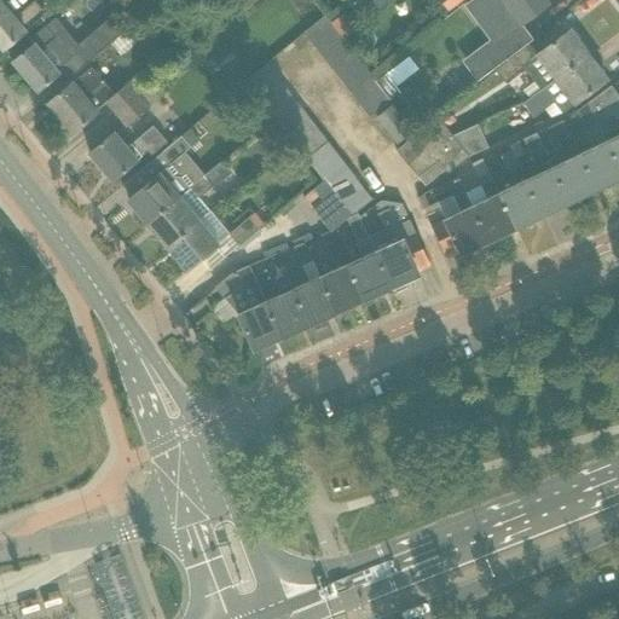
[(3,0),(1,3),(0,1),(0,48),(3,51),(56,6),(50,0),(3,0)]
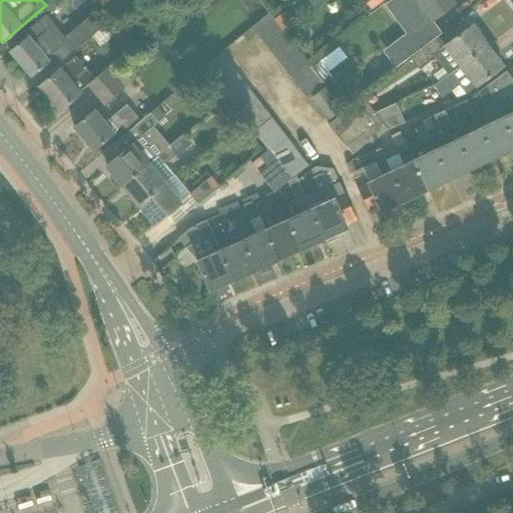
[(300,0),(310,13),(327,1),(326,0),(300,0)]
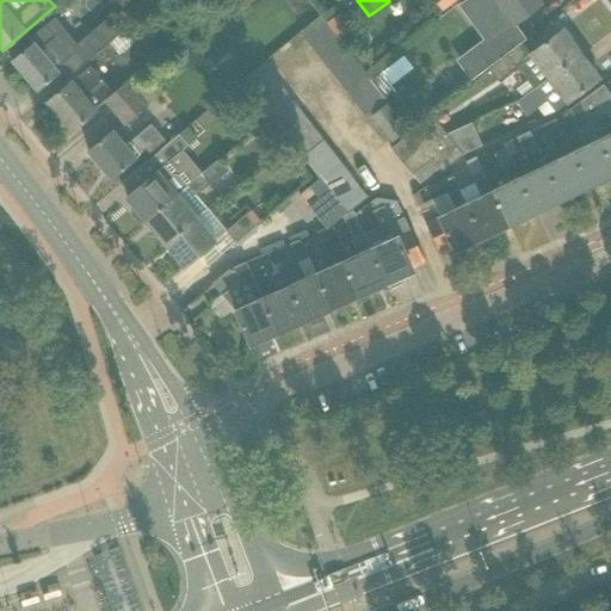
[(468,0),(460,7),(473,25),(479,22),(499,6),(513,24),(522,18),(541,4),(537,0),(468,0)]
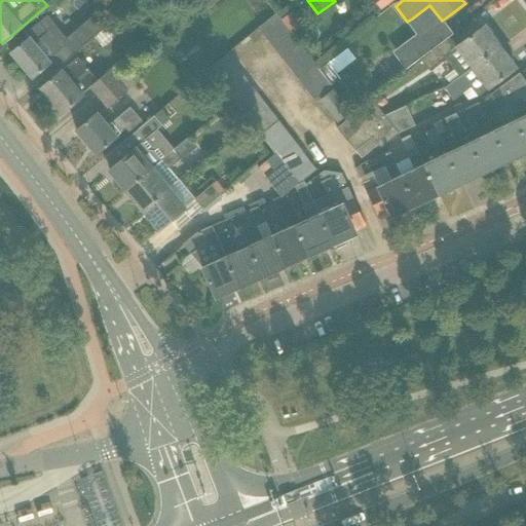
[(258,28),(266,38),(284,25),(275,14),(258,28)]
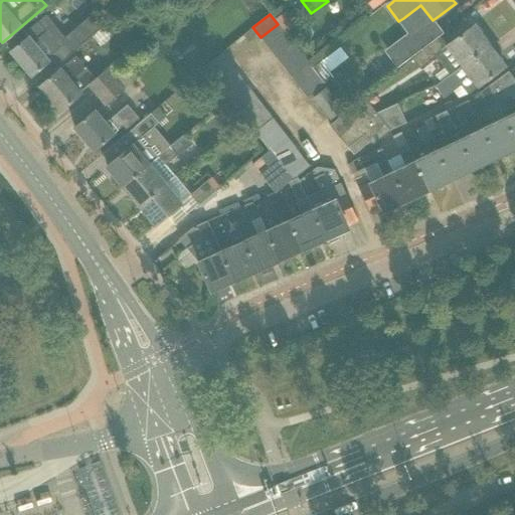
[(27,37),(10,51),(30,76),(49,61),(47,58),(65,42),(44,16),(24,33),(27,37)]
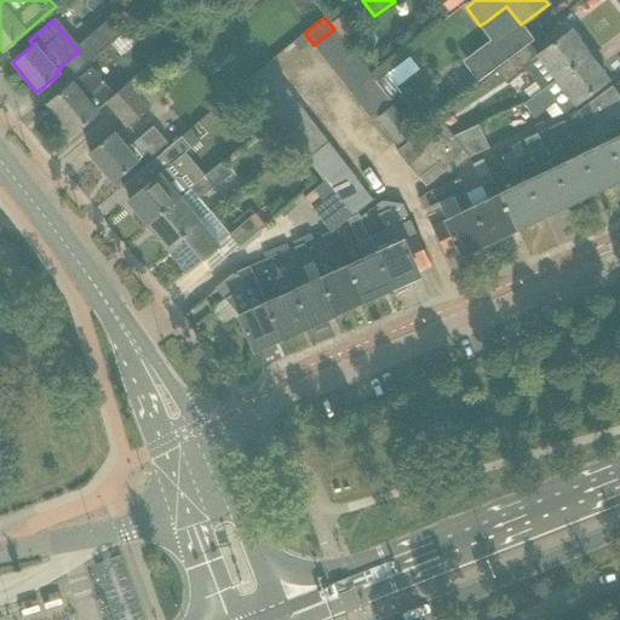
[(82,44),(95,57),(122,34),(110,21),(82,44)]
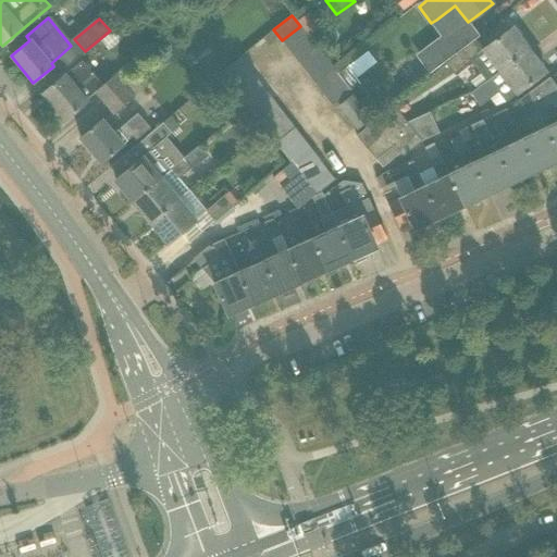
[(468,22),(419,59),(431,75),(445,63),(448,61),(475,39),(479,37),(468,22)]
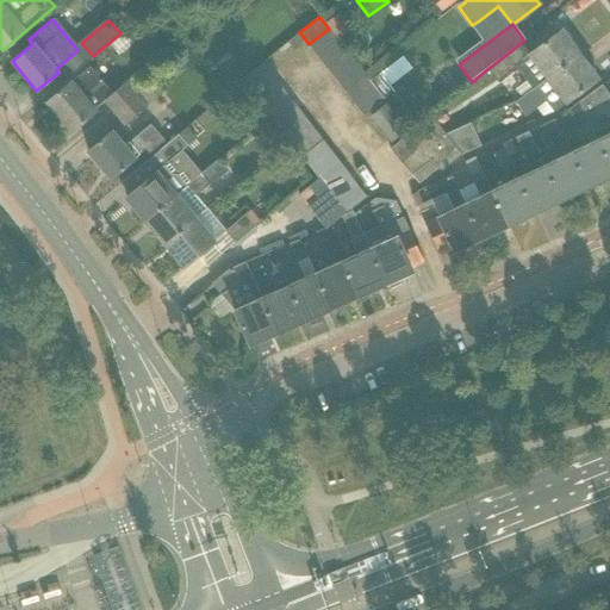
[(309,44),(317,56),(338,41),(329,29),(309,44)]
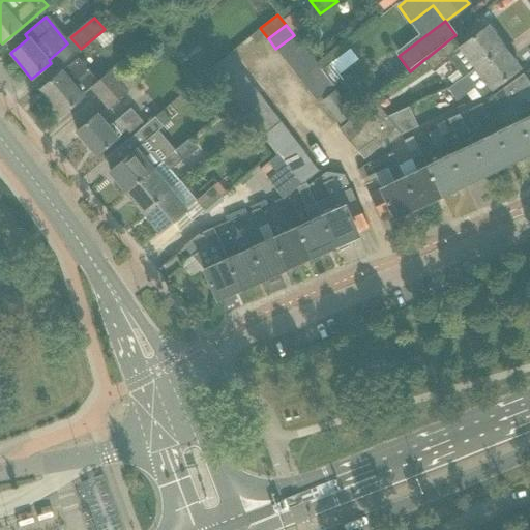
[(427,58),(423,60),(434,71),(449,60),(463,77),(502,48),(487,26),(470,38),(460,47),(452,37),(427,58)]
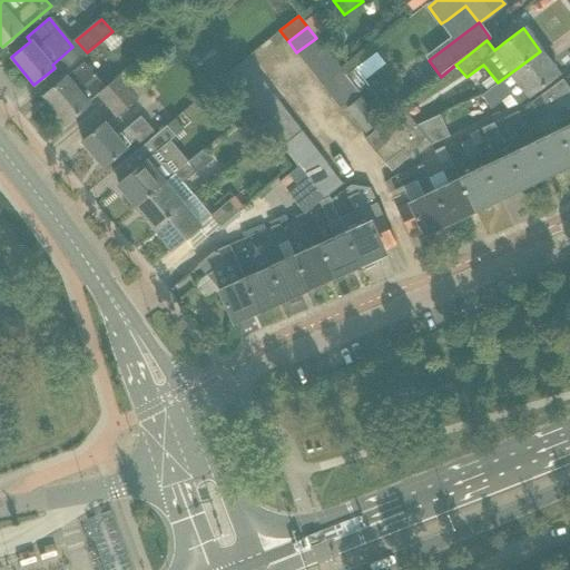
[(198,32),(186,43),(199,58),(212,48),(198,32)]
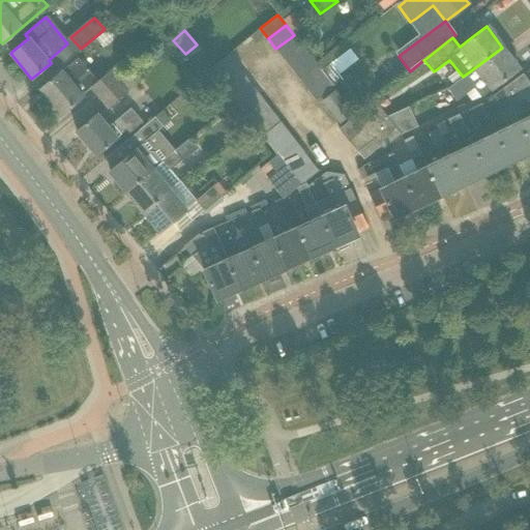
[(275,49),(284,59),(302,45),(294,35),(275,49)]
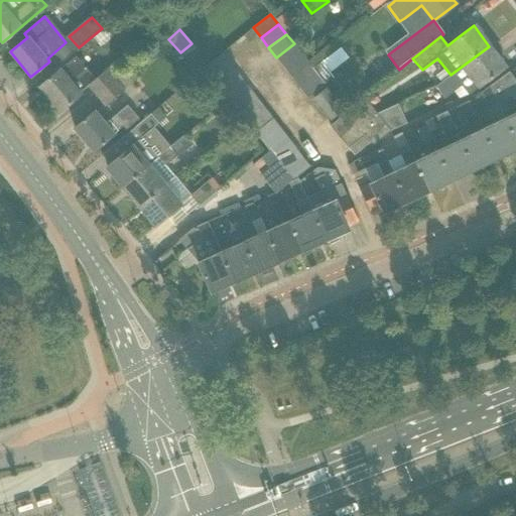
[(276,57),(284,68),(301,53),(294,43),(276,57)]
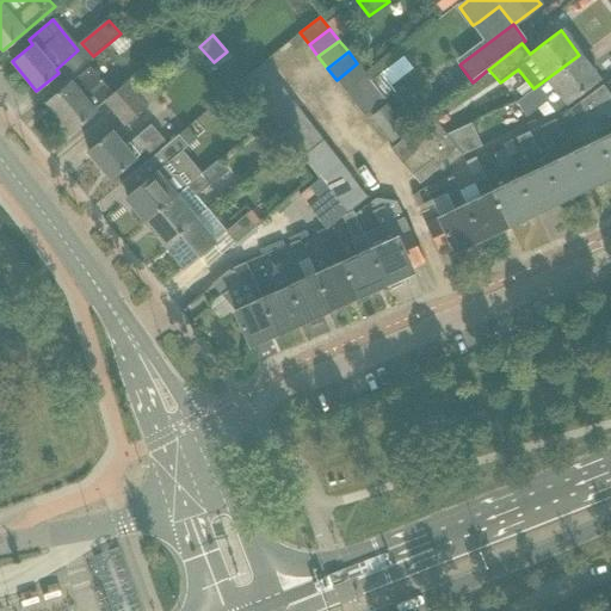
[(534,88),(514,103),(525,117),(547,102),(554,111),(566,103),(567,103),(579,93),(598,79),(579,55),(534,88)]
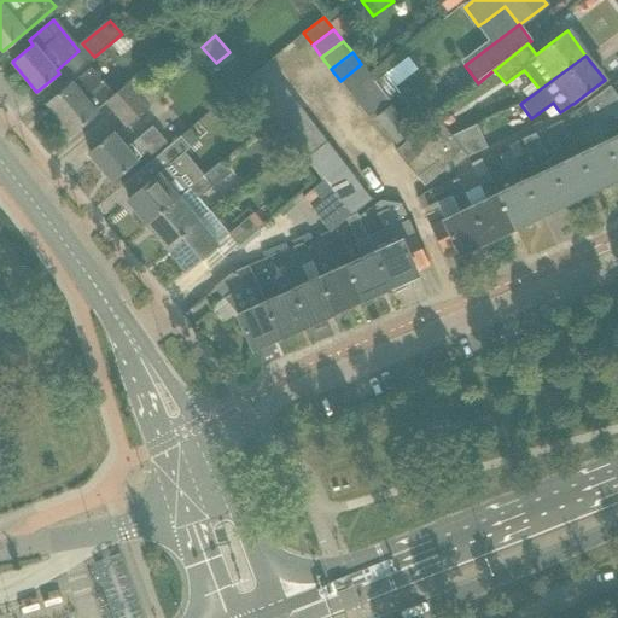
[(245,80),(254,92),(275,76),(266,64),(245,80)]
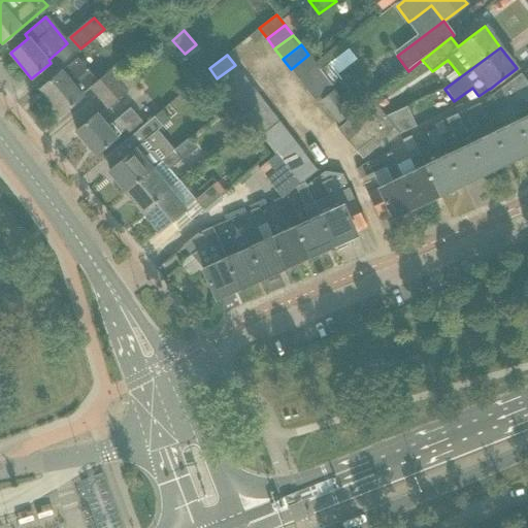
[(291,69),(299,79),(317,65),(308,55),(291,69)]
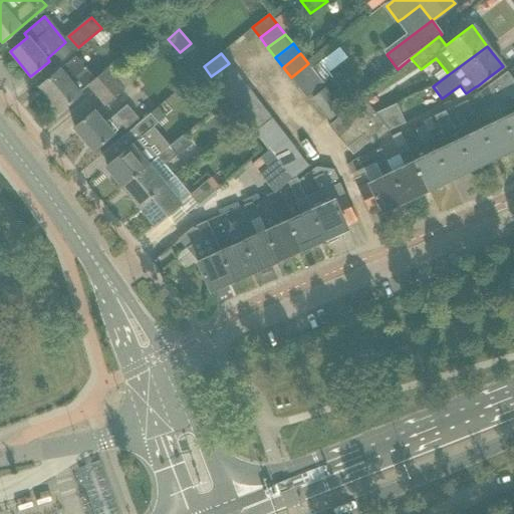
[(115,77),(121,68),(115,60),(95,78),(86,68),(84,69),(74,56),(39,86),(59,111),(80,93),(79,92),(88,85),(96,94),(115,77)]
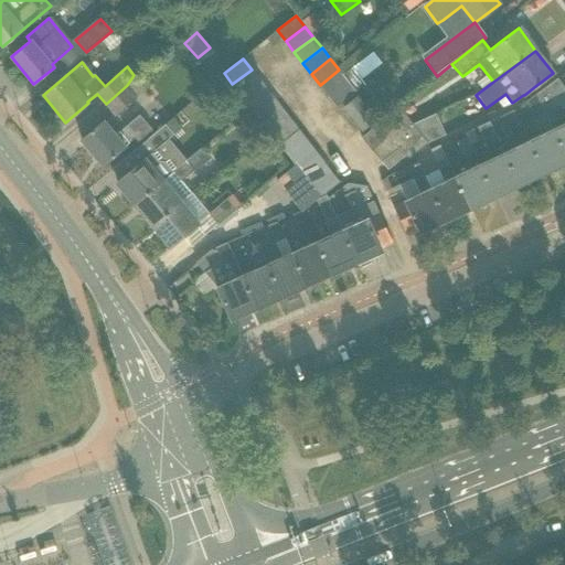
[(140,70),(134,75),(127,85),(106,104),(116,116),(151,84),(140,70)]
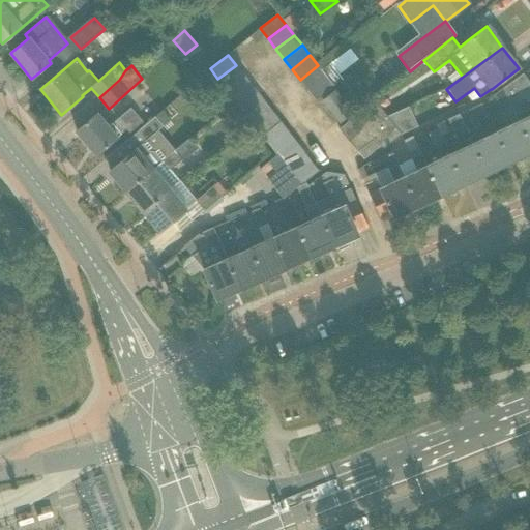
[(217,79),(226,88),(243,75),(236,65),(217,79)]
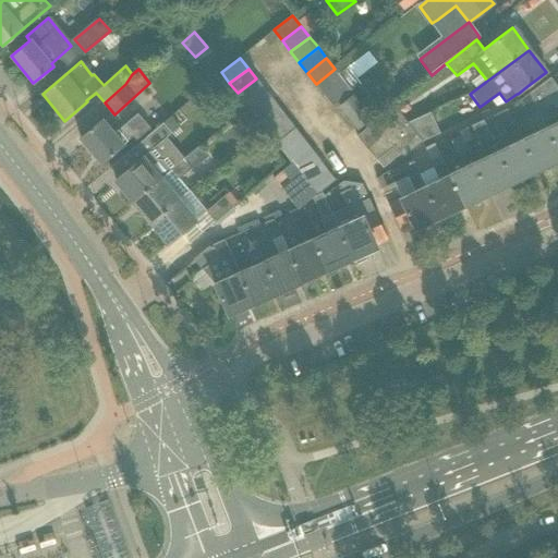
[(316,84),(324,95),(343,80),(335,69),(316,84)]
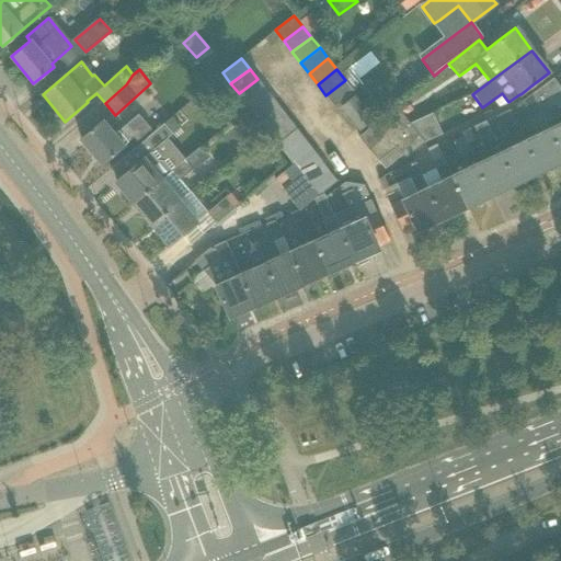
[(560,88),(553,78),(531,93),(560,153),(560,88)]
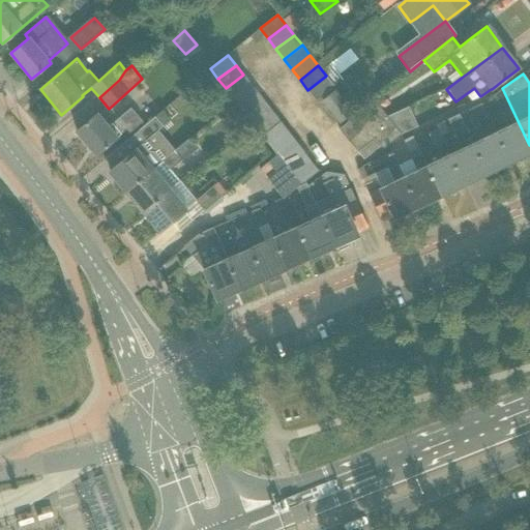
[(226,88),(233,98),(251,84),(243,75),(226,88)]
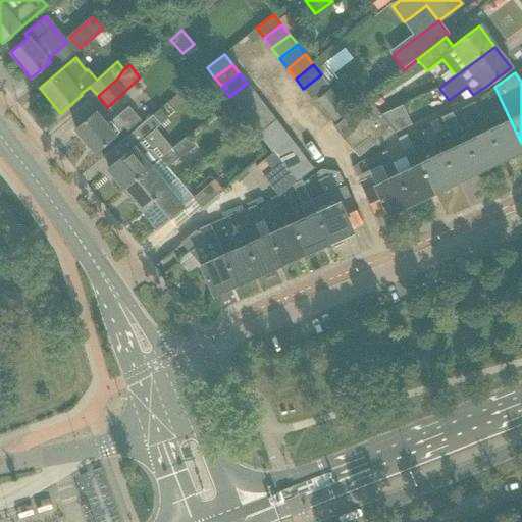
[(321,74),(303,89),(311,99),(329,85),(321,74)]
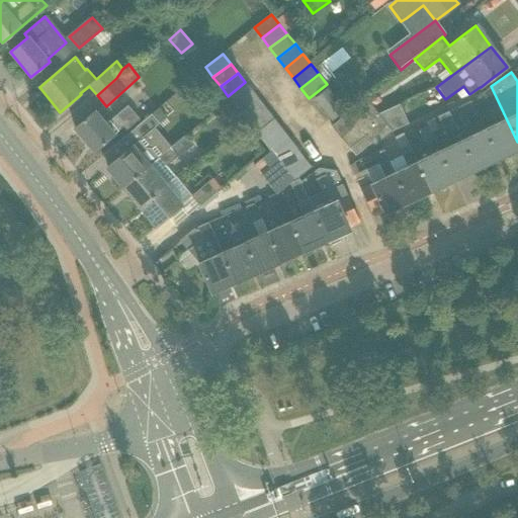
[(228,96),(235,105),(253,92),(245,82),(228,96)]
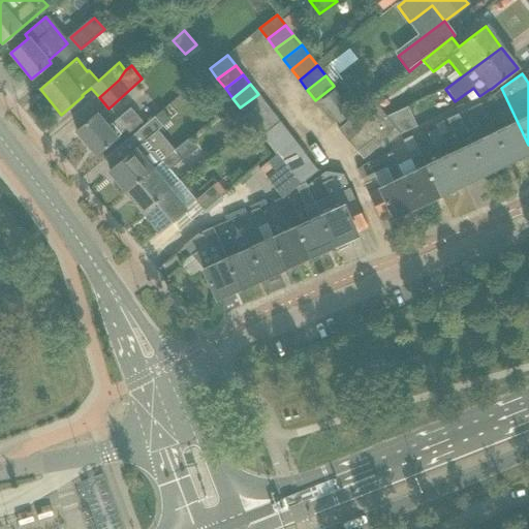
[(528,153),(528,145),(501,88),(493,94),(501,112),(498,113),(505,127),(495,132),(509,162),(528,153)]
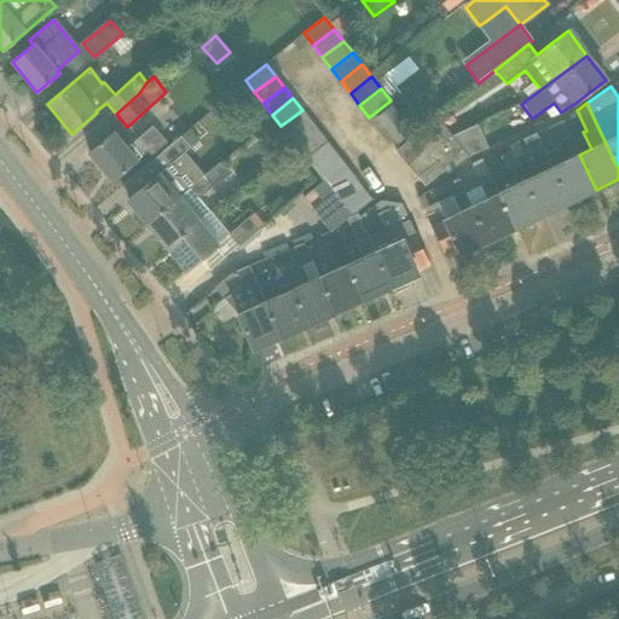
[(376,119),(397,144),(411,132),(391,106),(376,119)]
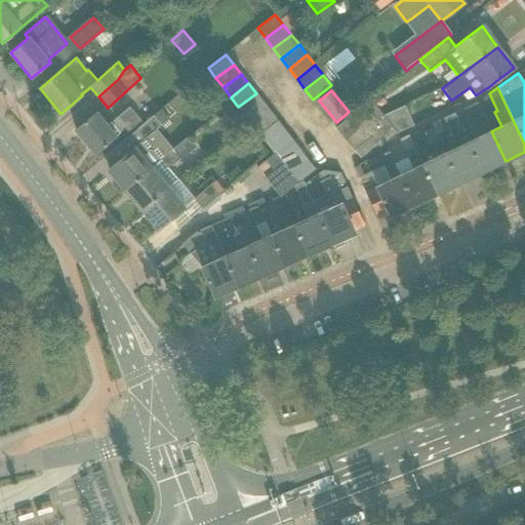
[(238,107),(246,117),(264,103),(256,93),(238,107)]
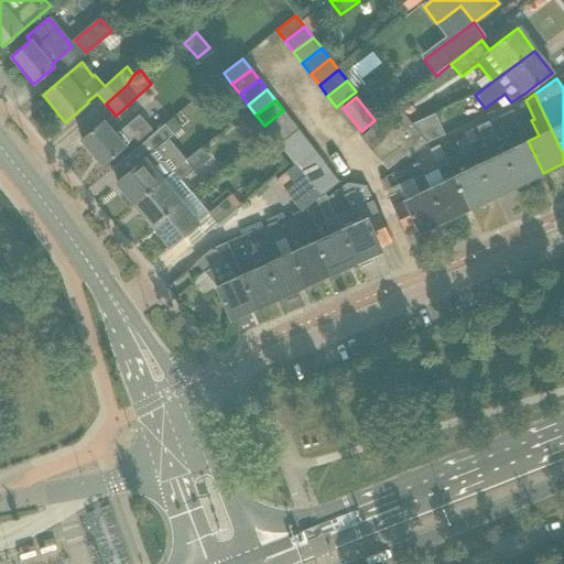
[(379,122),(389,134),(393,140),(412,125),(398,107),(379,122)]
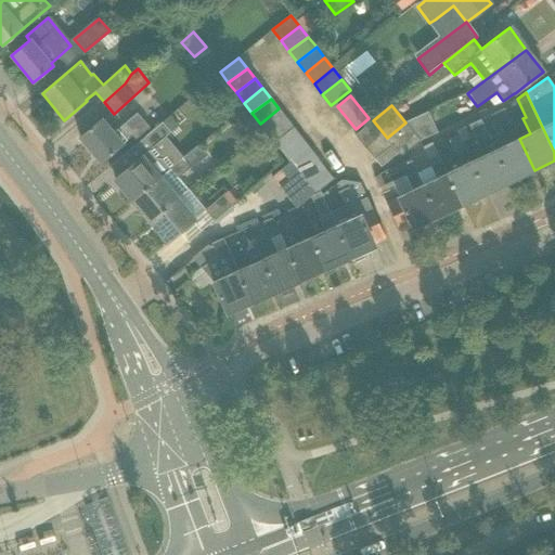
[(534,170),(519,139),(518,139),(504,107),(494,113),(508,143),(494,150),(511,182),(534,170)]
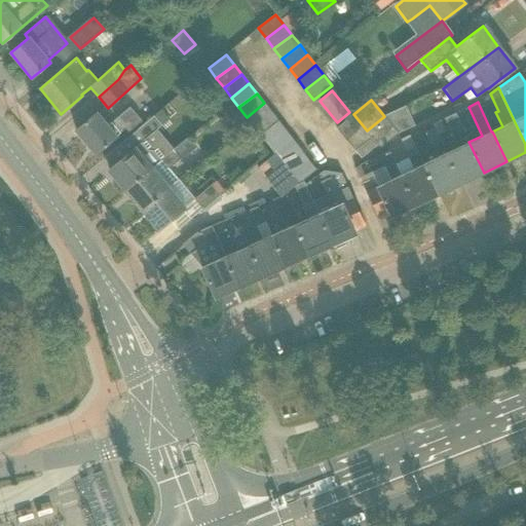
[(247,117),(254,126),(271,112),(264,103),(247,117)]
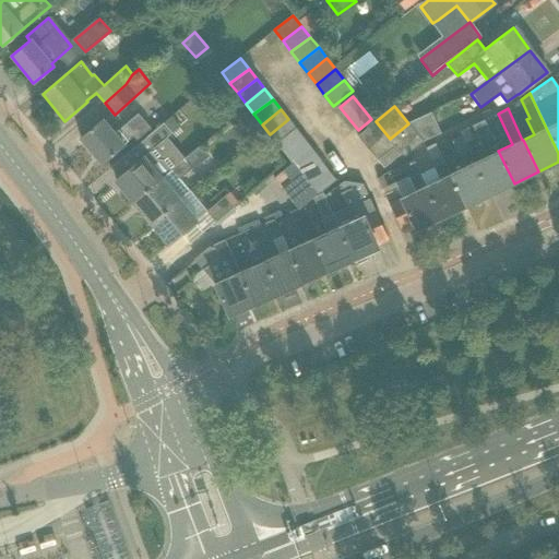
[(238,118),(250,132),(258,126),(245,111),(238,118)]
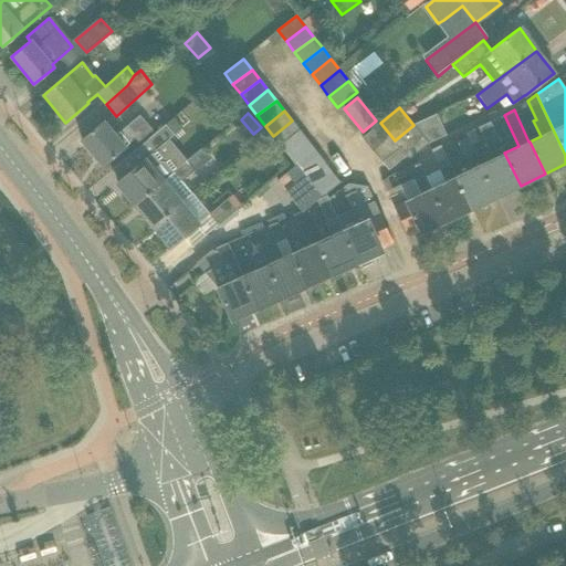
[(125,147),(135,138),(138,143),(153,130),(139,115),(126,127),(115,136),(103,122),(81,140),(103,166),(125,147)]
